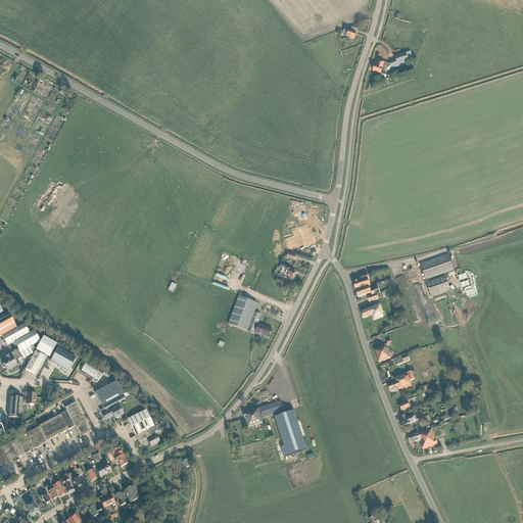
[(344,30),(343,34),(347,35),(346,37),(354,40),(358,30),(351,28),(350,32),(344,30)]
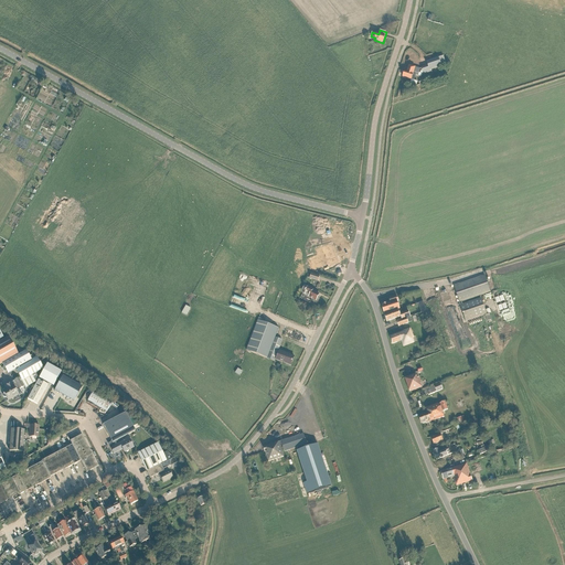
[(424,75),(430,73),(430,72),(430,71),(441,66),(438,57),(426,62),(427,65),(422,67),(424,75)]
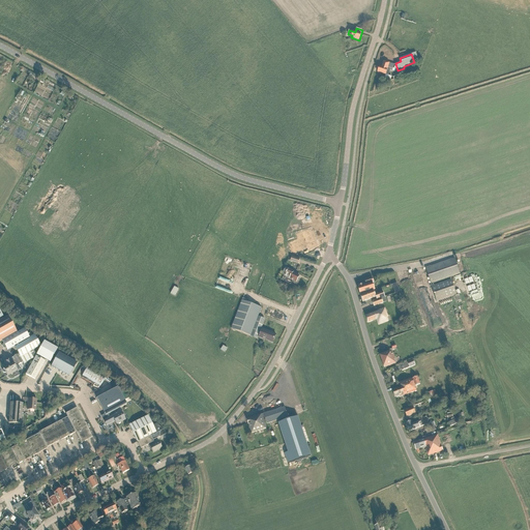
[(390,70),(387,69),(388,68),(392,69),(394,65),(383,61),(382,65),(382,66),(382,68),(379,67),(378,72),(378,74),(380,75),(380,74),(385,76),(385,75),(388,76),(390,70)]
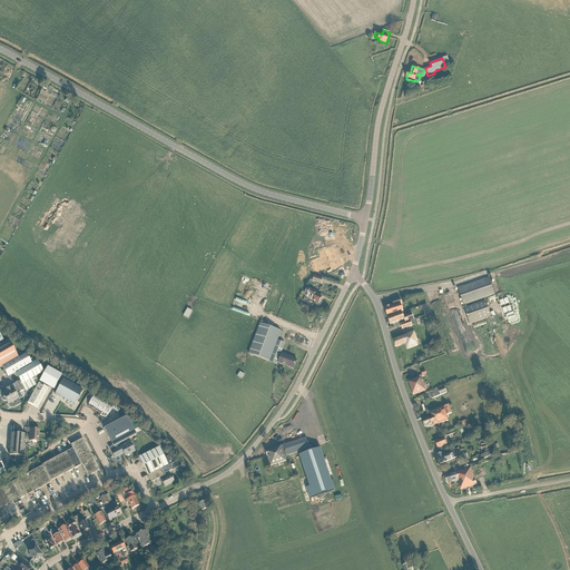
[(323,259),(312,264),(316,274),(321,273),(321,272),(326,269),(327,274),(334,271),(333,267),(342,264),(335,246),(320,252),(323,259)]
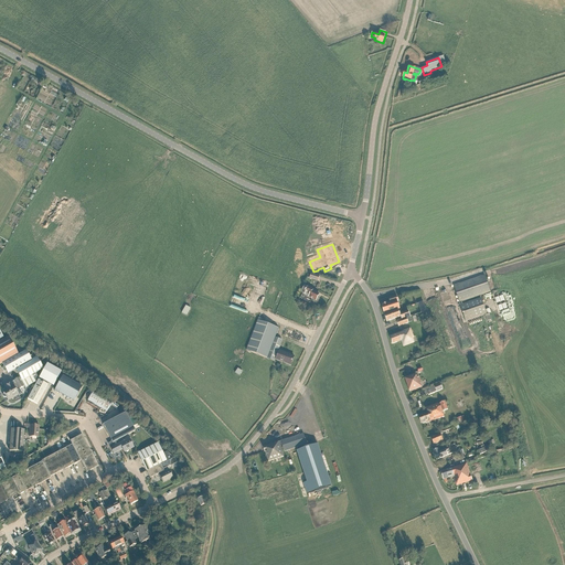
[(484,275),(454,286),(459,304),(490,292),(484,275)]
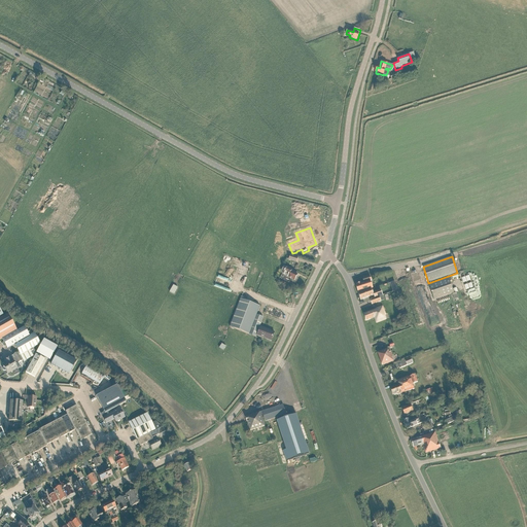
[(283,274),(284,274),(295,281),(296,279),(297,280),(299,277),(297,276),(299,275),(291,271),(292,270),(285,266),(283,270),(282,271),(283,273),(283,274)]
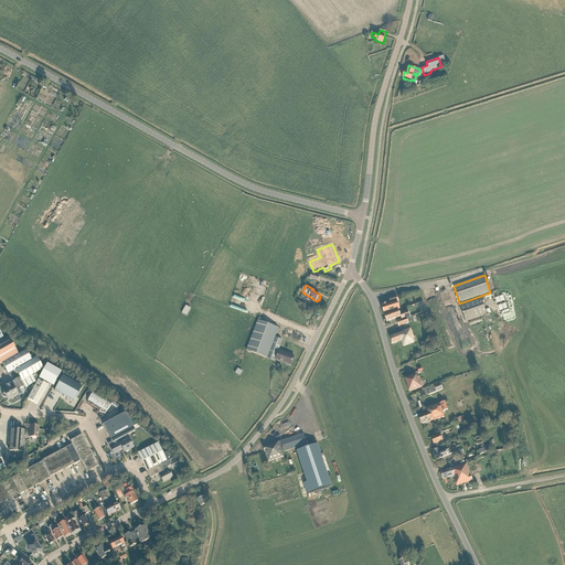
[(481,298),(460,306),(466,321),(487,315),(481,298)]
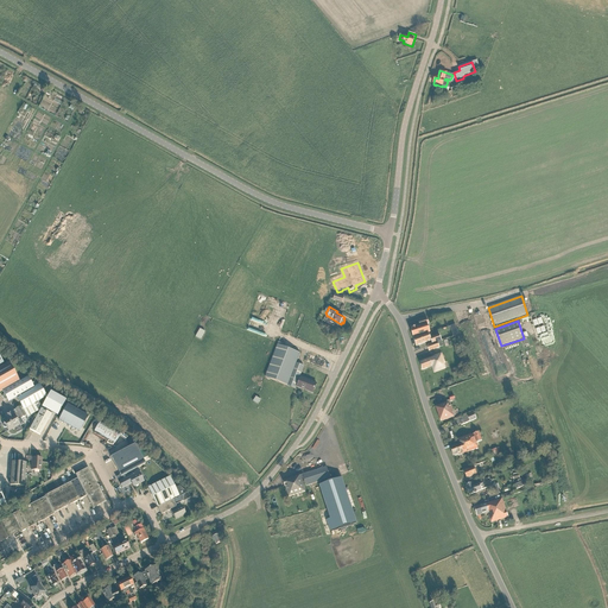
[(430,333),(428,324),(420,327),(420,328),(418,328),(417,327),(411,329),(411,330),(413,339),(430,333)]
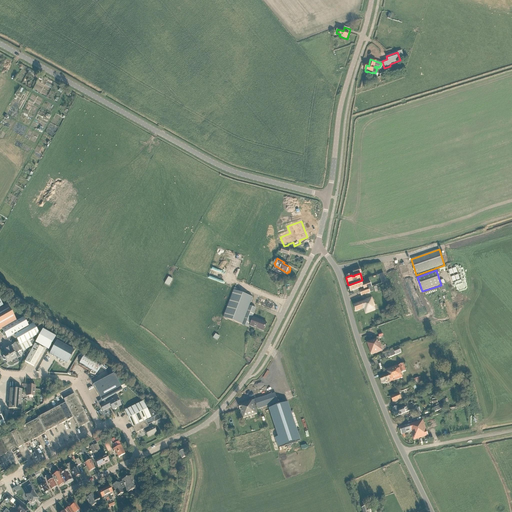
[(169,277),(165,284),(169,286),(173,279),(169,277)]
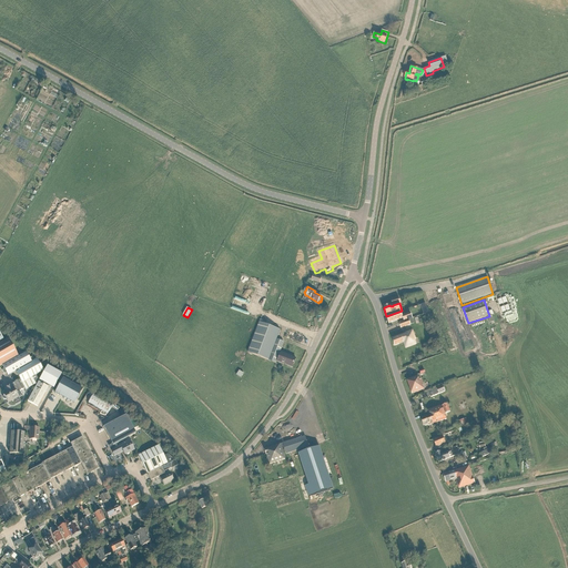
[(402,316),(402,313),(401,312),(386,317),(388,323),(403,318),(404,322),(413,318),(411,313),(402,316)]
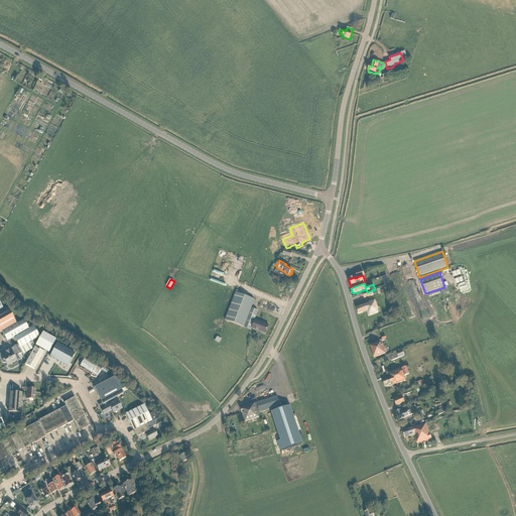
[(236,292),(225,319),(251,330),(258,310),(251,308),(254,299),(236,292)]
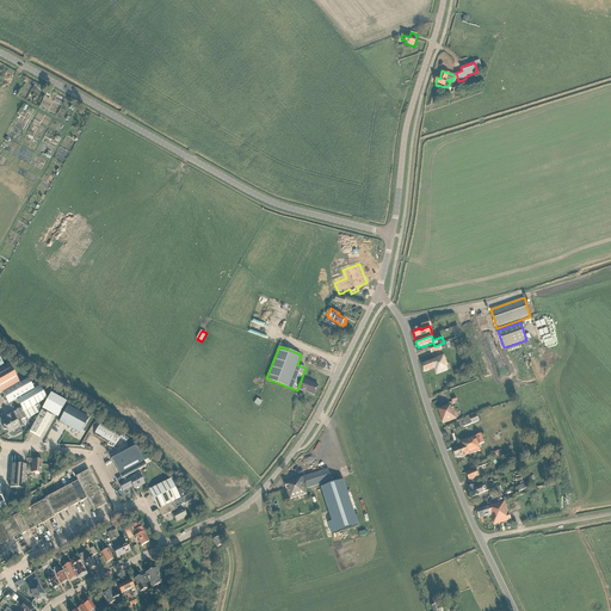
[(445,356),(423,363),(425,371),(434,368),(437,374),(448,370),(446,365),(448,364),(445,356)]
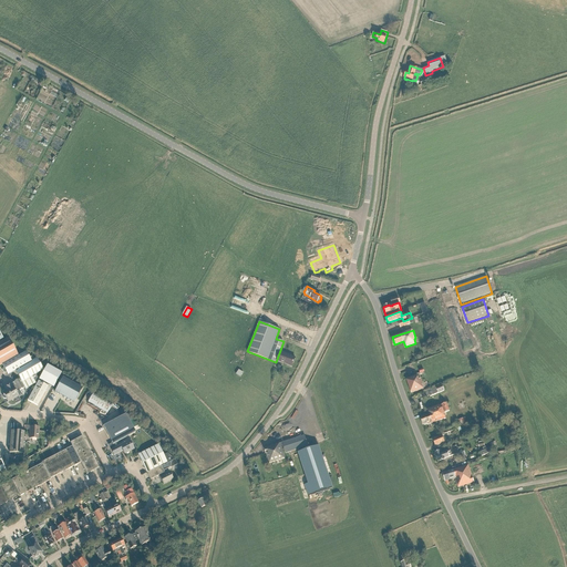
[(8,338),(0,342),(0,366),(18,356),(8,338)]
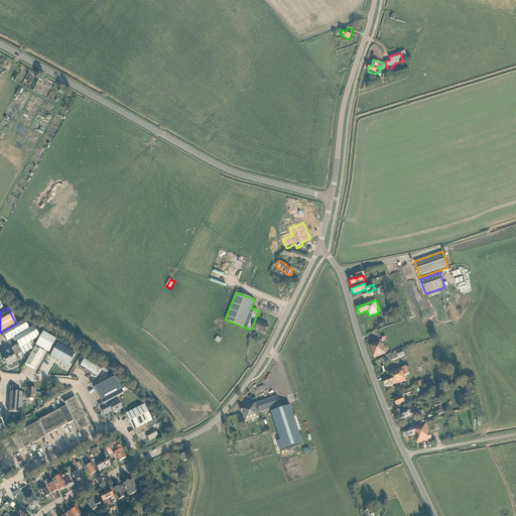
[(2,336),(2,338),(3,340),(5,340),(6,339),(7,342),(9,340),(14,338),(18,346),(22,353),(23,355),(32,350),(29,344),(32,342),(39,338),(33,327),(31,328),(28,330),(23,320),(2,333),(4,335),(2,336)]
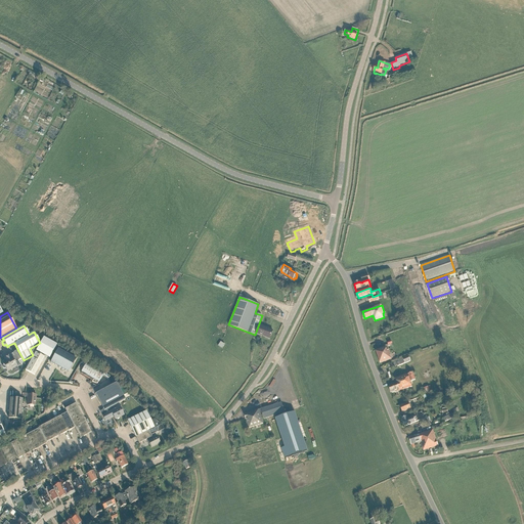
[(259,325),(256,334),(270,339),(273,331),(267,329),(267,328),(259,325)]
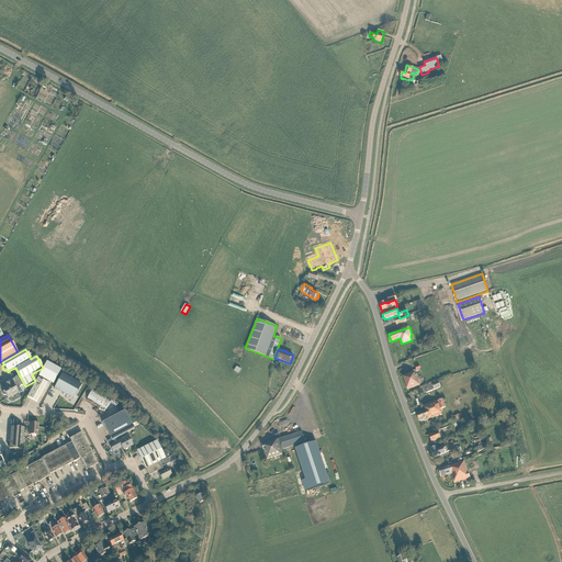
[(47,362),(38,377),(53,384),(62,370),(47,362)]
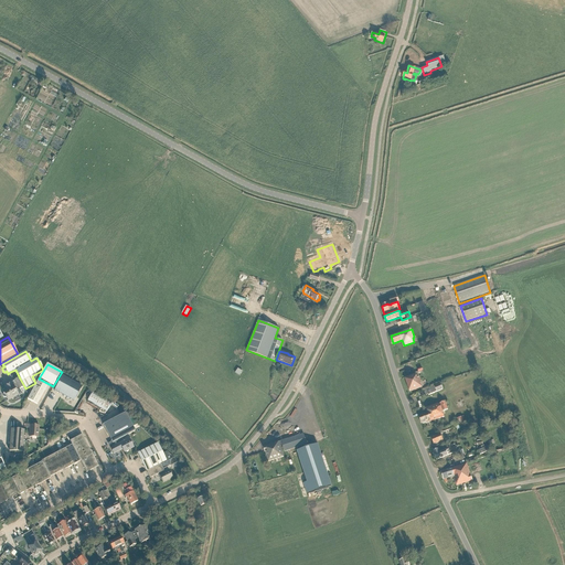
[(416,374),(405,377),(411,392),(423,387),(419,377),(418,379),(416,374)]
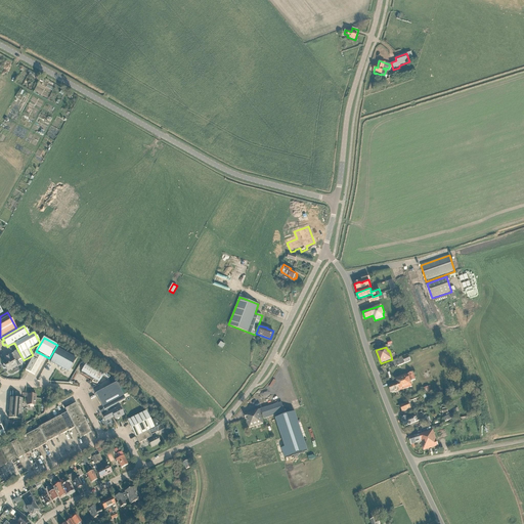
[(58,349),(50,362),(69,373),(76,359),(58,349)]
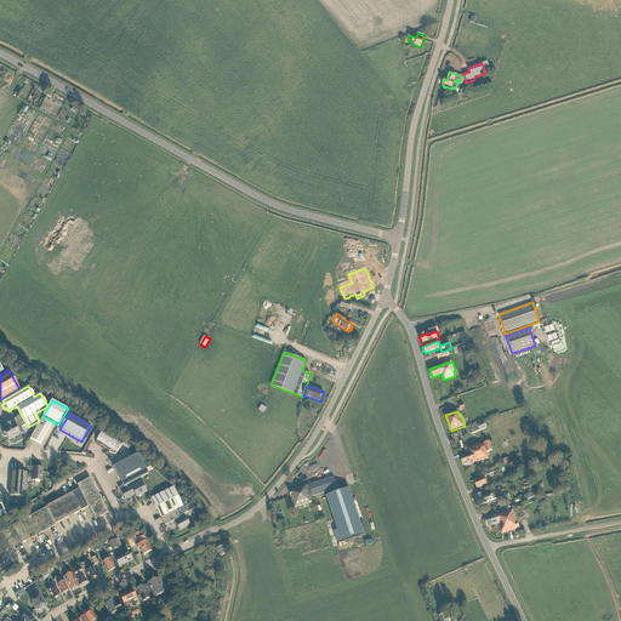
[(4,434),(4,436),(4,437),(5,437),(6,437),(9,440),(13,438),(13,439),(16,442),(17,443),(23,439),(21,434),(24,433),(21,428),(26,426),(26,425),(27,425),(22,416),(21,416),(5,425),(7,429),(4,432),(5,432),(4,433),(4,434)]
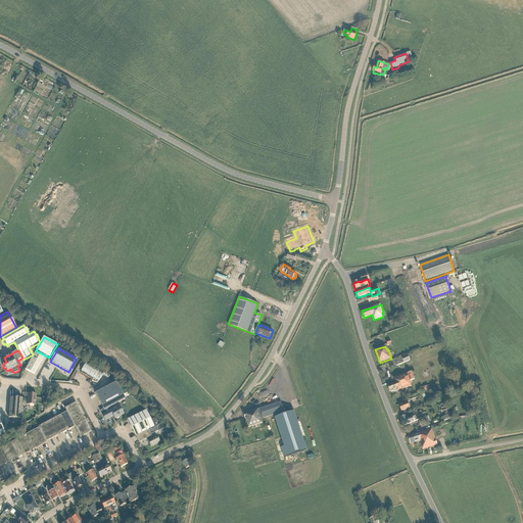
[(44,357),(36,351),(34,355),(26,370),(35,375),(42,361),(43,361),(45,358),(44,357)]
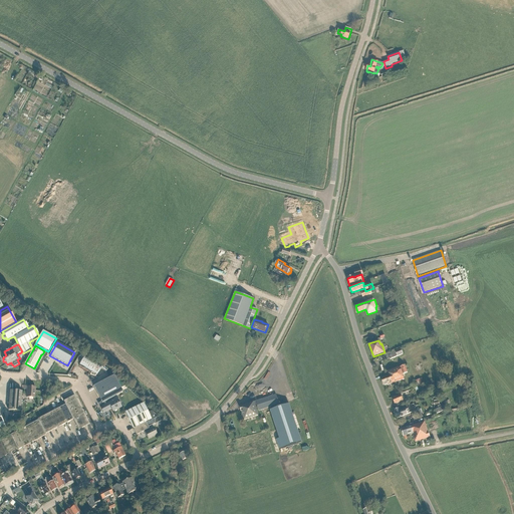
[(388,354),(390,359),(398,356),(403,354),(401,348),(388,354)]
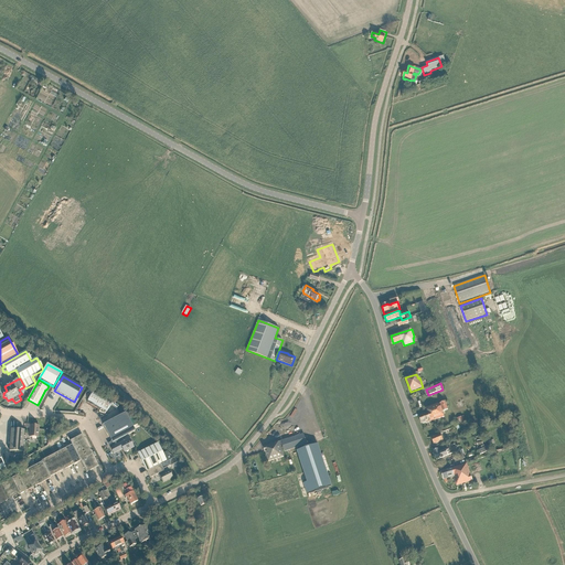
[(89,387),(82,400),(106,414),(113,402),(89,387)]
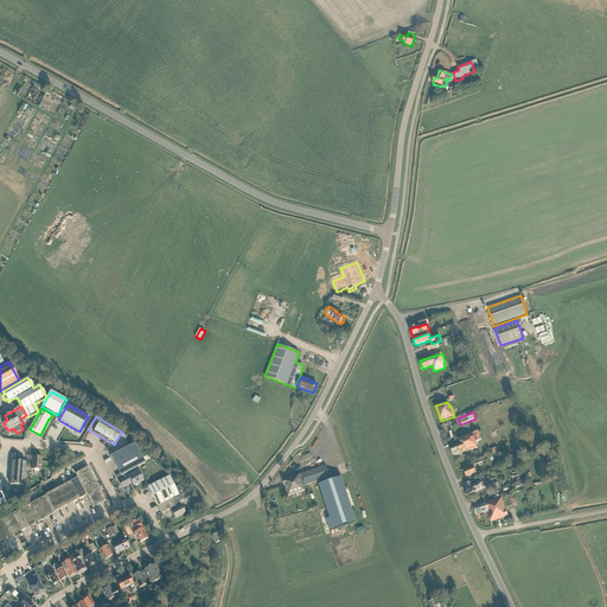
[(460,445),(451,448),(452,454),(457,453),(458,454),(477,448),(475,442),(481,440),(478,433),(472,435),(472,434),(458,439),(460,445)]
